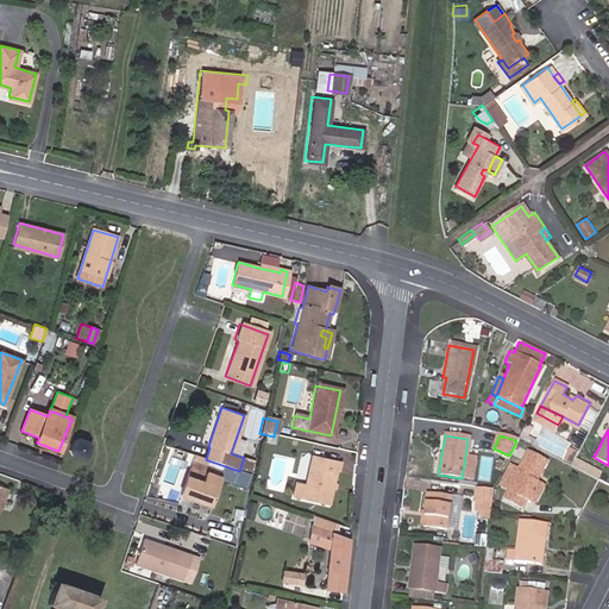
[(88,447),(86,441),(77,439),(71,441),(68,450),(70,456),(80,459),(86,457),(88,447)]
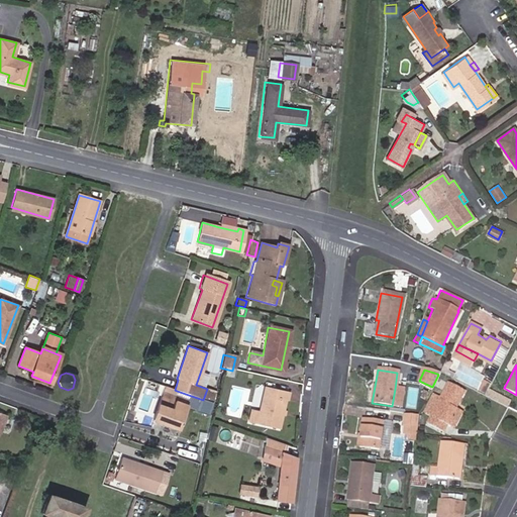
[(437,399),(428,416),(425,424),(441,432),(445,425),(448,427),(456,410),(453,408),(451,407),(454,402),(455,403),(462,391),(446,383),(437,399)]
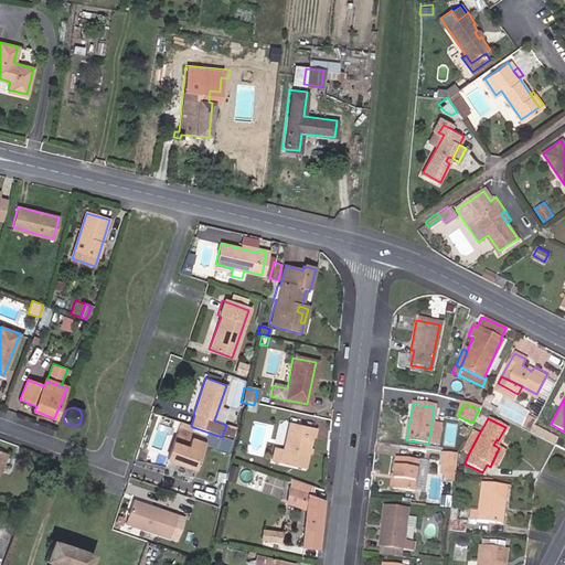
[(193,469),(204,436),(192,433),(193,427),(191,426),(179,422),(164,459),(193,469)]
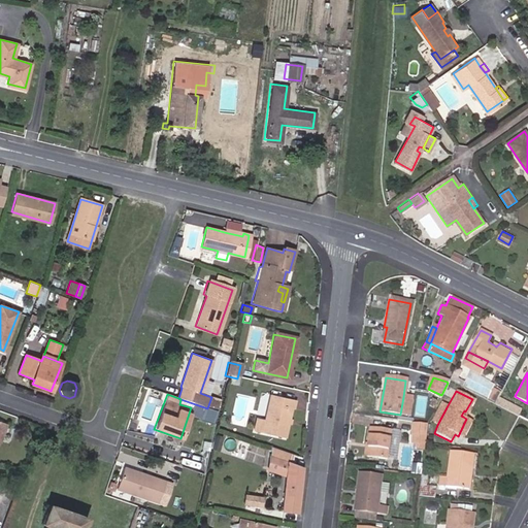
[(284,438),(292,401),(270,396),(265,422),(262,434),(284,438)]
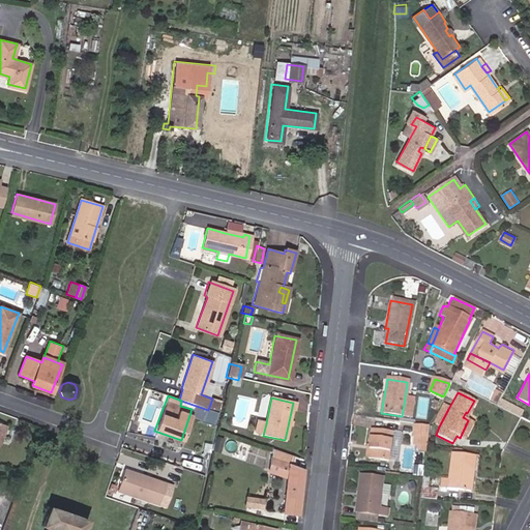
[(405,399),(402,416),(411,418),(414,400),(405,399)]
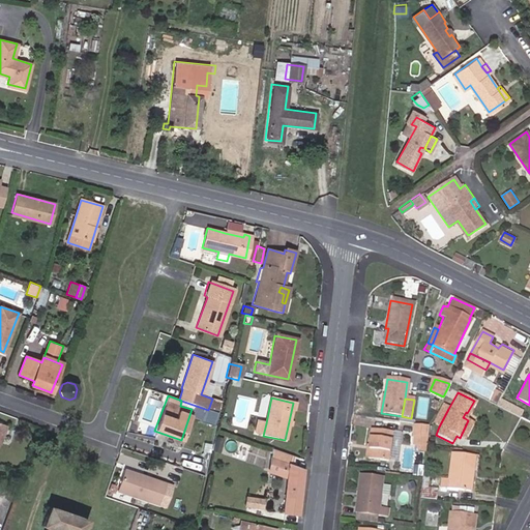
[(434,423),(439,427),(448,409),(442,406),(434,423)]
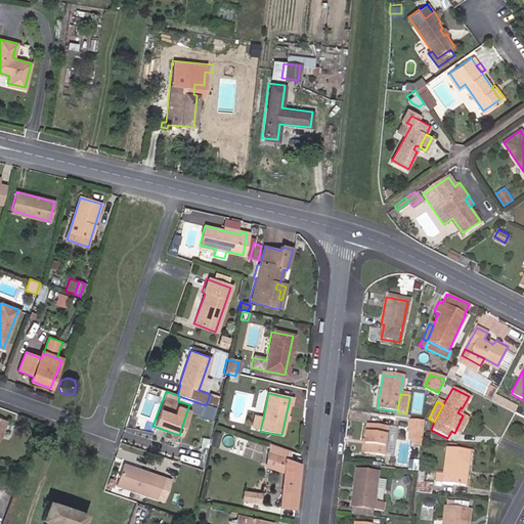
[(215,408),(206,405),(201,417),(213,422),(215,408)]
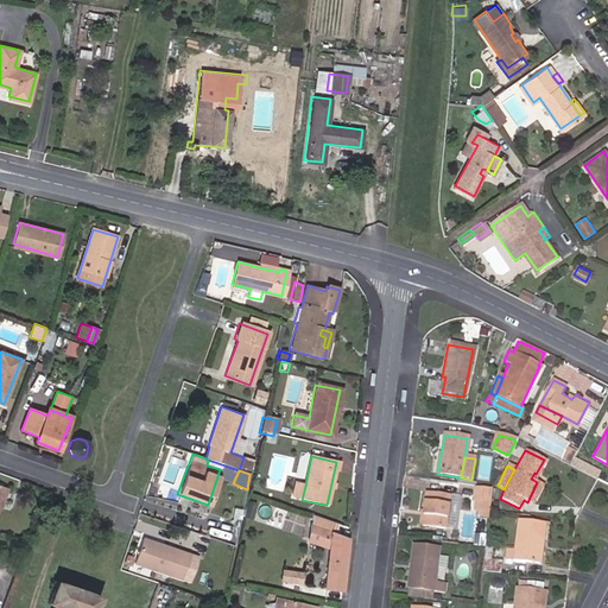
[(537,482),(527,502),(531,505),(542,485),(537,482)]
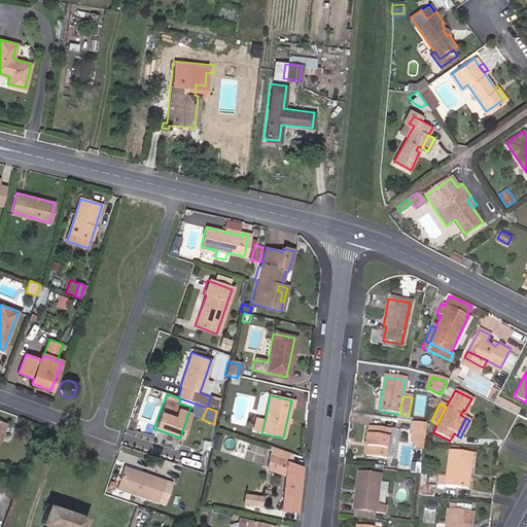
[(261,433),(265,421),(255,419),(252,431),(261,433)]
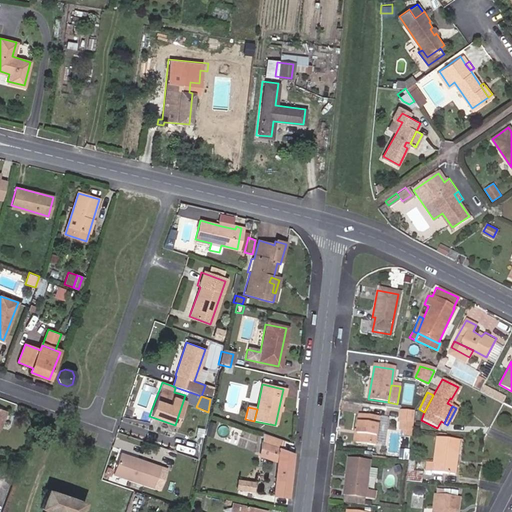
[(412,424),(413,413),(401,412),(399,419),(404,420),(403,428),(406,428),(406,433),(411,434),(411,431),(412,424)]
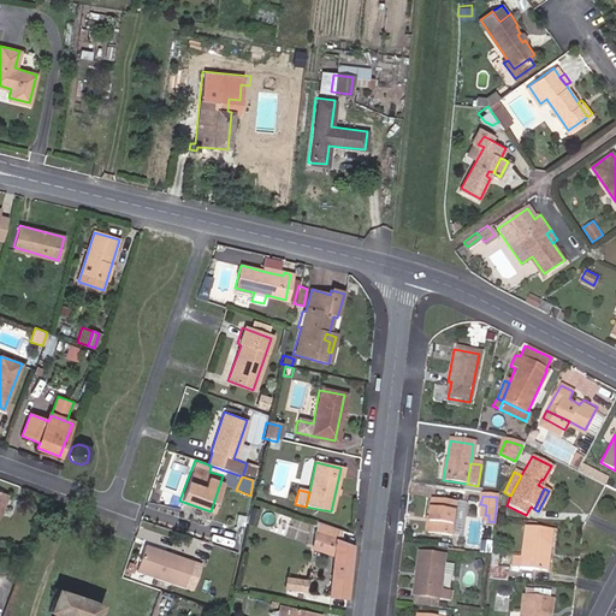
[(428,520),(426,535),(450,538),(455,505),(431,502),(428,520)]
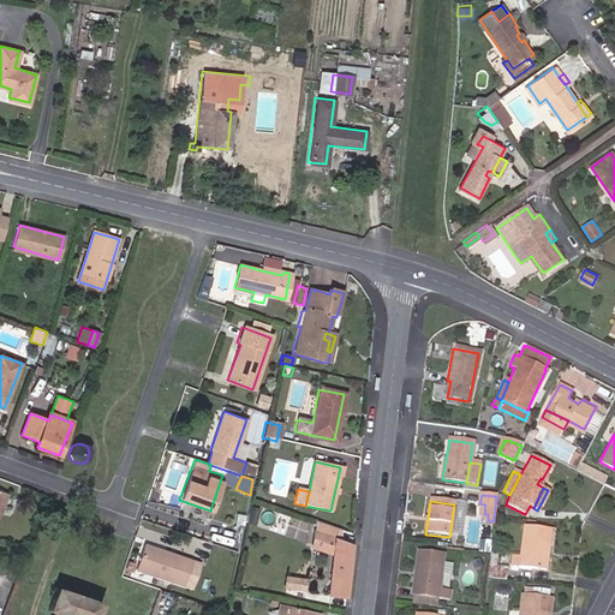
[(328,595),(347,597),(352,545),(340,542),(342,530),(315,520),(314,532),(312,547),(333,554),(328,595)]
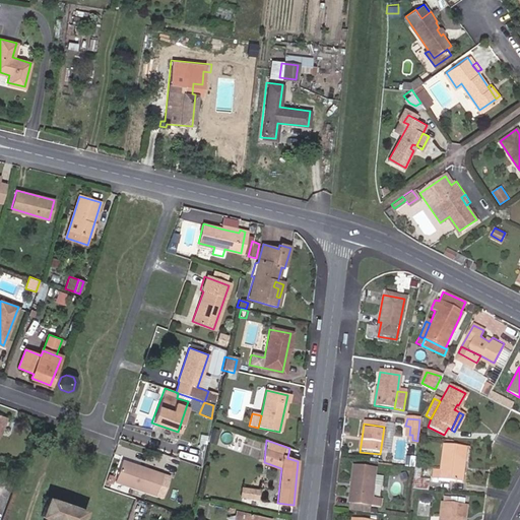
[(444,445),(440,470),(434,469),(433,479),(461,482),(466,448),(444,445)]
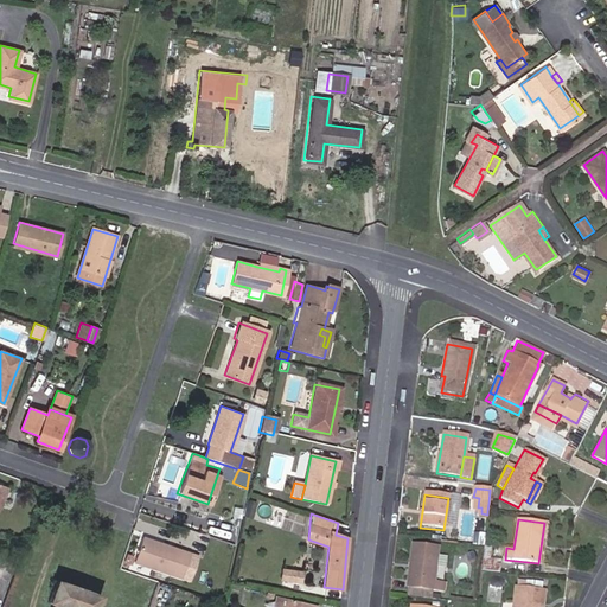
[(484,545),(485,535),(473,534),(472,544),(484,545)]
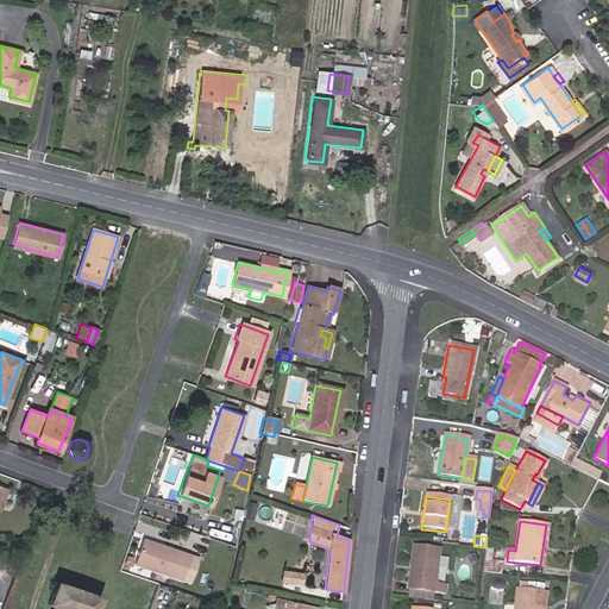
[(189,554),(142,539),(133,563),(181,579),(189,554)]
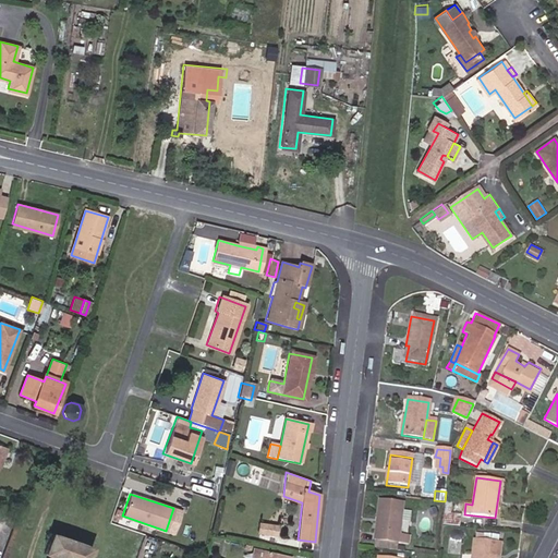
[(397,544),(397,536),(401,502),(378,500),(373,542),(397,544)]
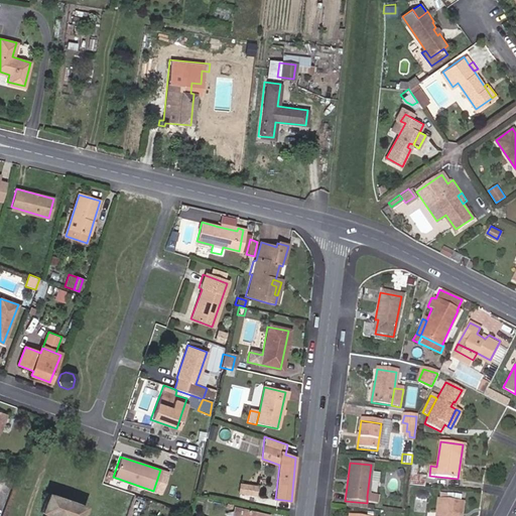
[(378,493),(380,469),(373,469),(371,493),(378,493)]
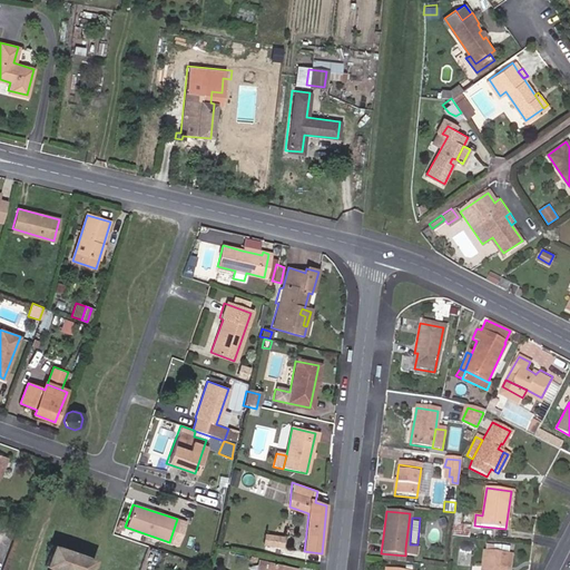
[(451,537),(468,539),(470,527),(452,524),(451,537)]
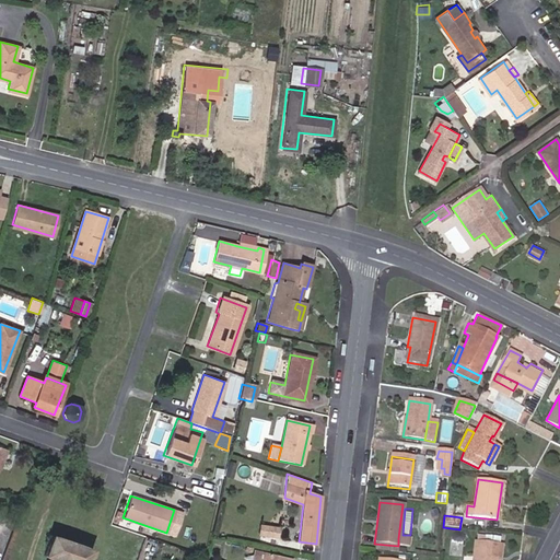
[(280,528),(261,525),(260,535),(279,537),(280,528)]
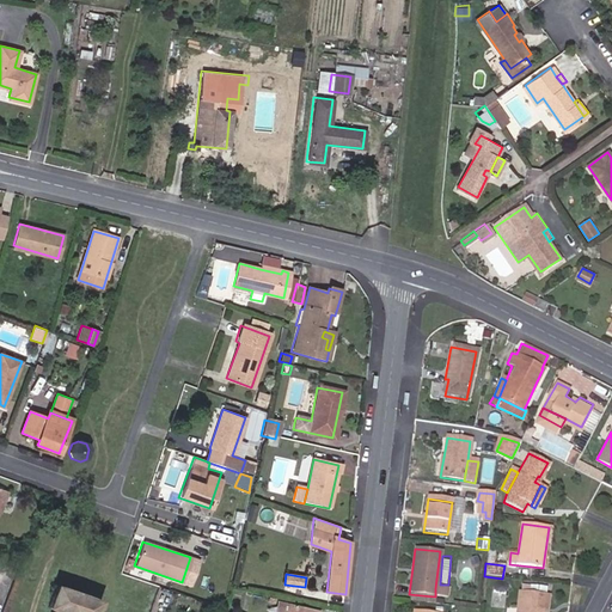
[(96,611),(101,601),(55,586),(48,607),(54,610),(51,611),(96,611)]
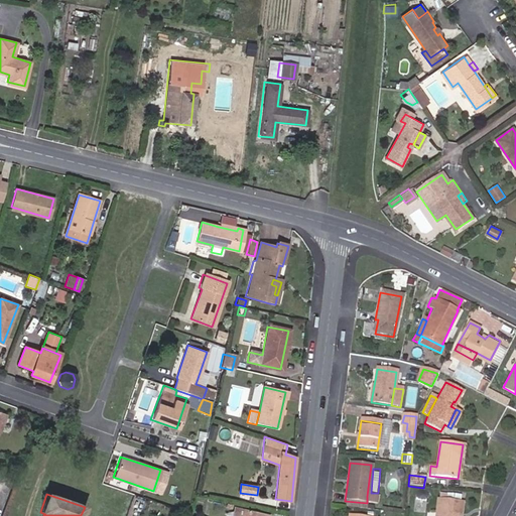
[(376,497),(367,496),(367,503),(375,505),(376,497)]
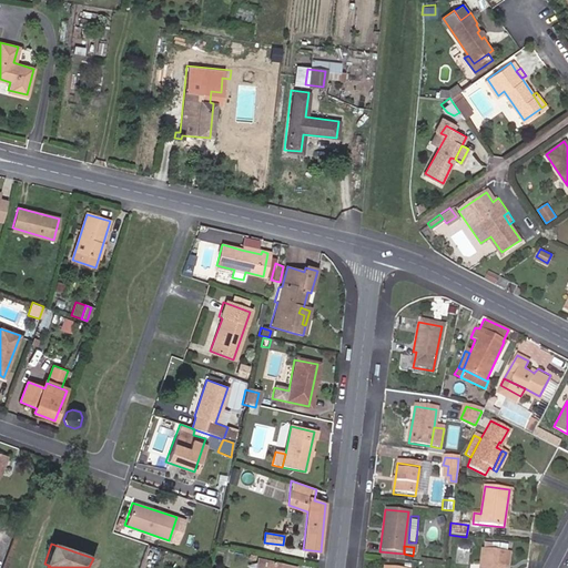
[(505,567),(507,553),(484,549),(480,567),(505,567)]
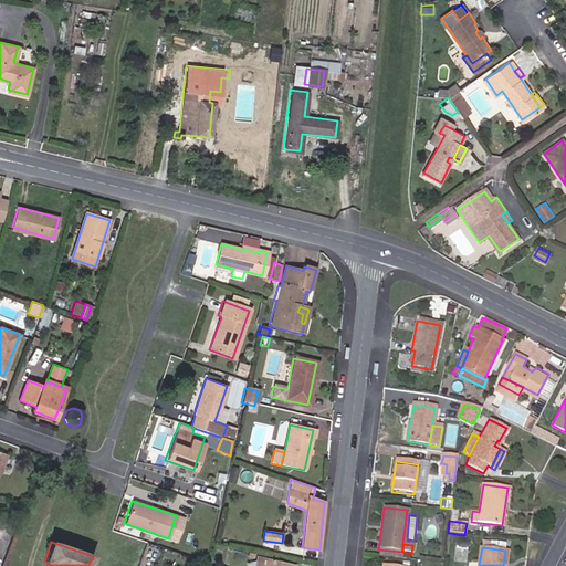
[(401,559),(402,552),(378,549),(377,556),(401,559)]
